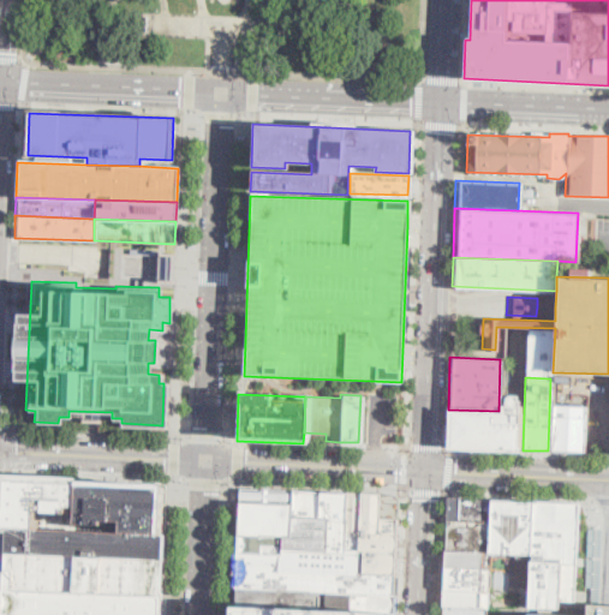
[(581,452),(548,451),(549,404),(583,405),(581,452)]
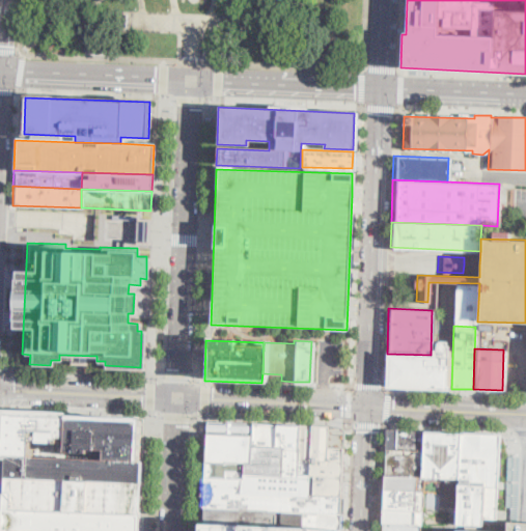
[(451,389),(386,387),(387,354),(431,355),(452,356),(451,389)]
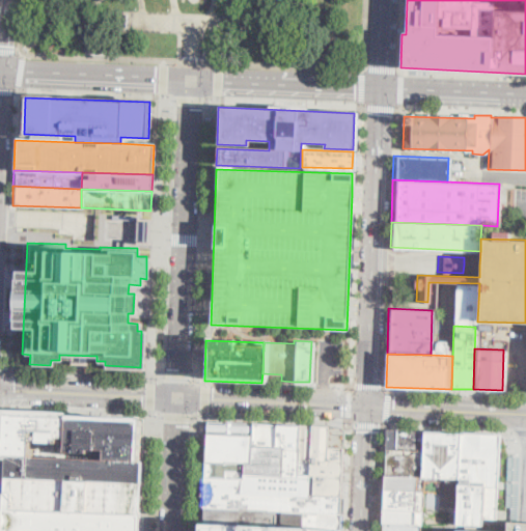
[(66,457),(0,455),(2,411),(67,413),(67,415),(66,457)]
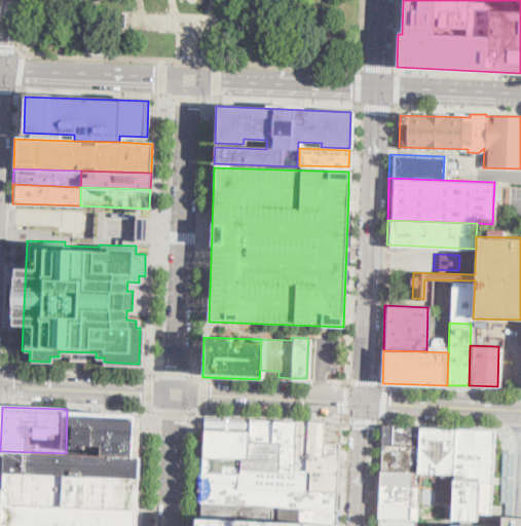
[(137,455),(66,453),(67,411),(139,413),(137,455)]
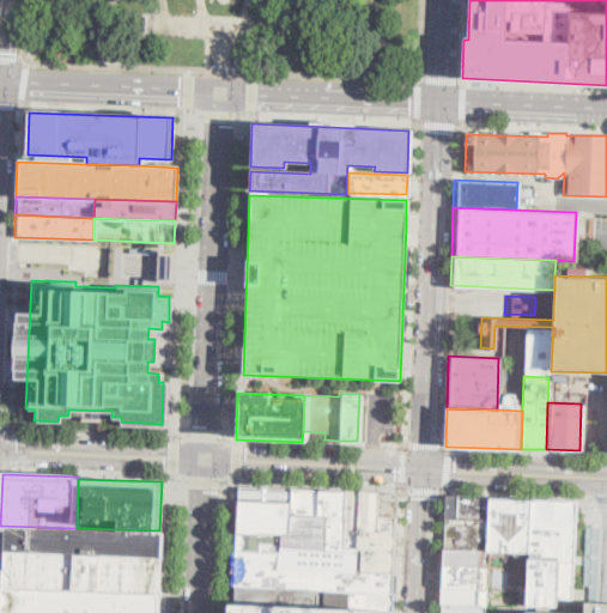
[(236,487),(287,490),(286,503),(236,501),(236,487)]
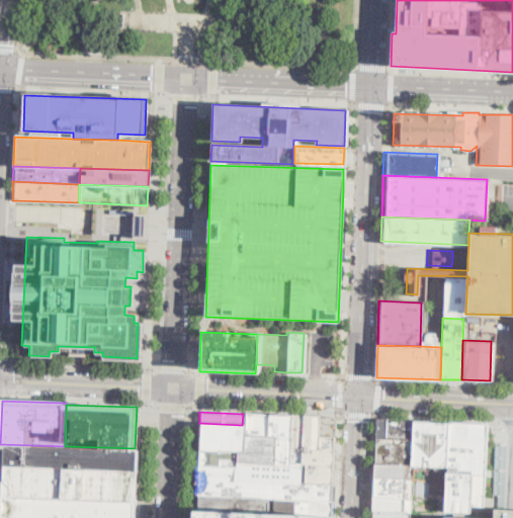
[(266,415),(265,437),(242,436),(242,425),(243,414),(266,415)]
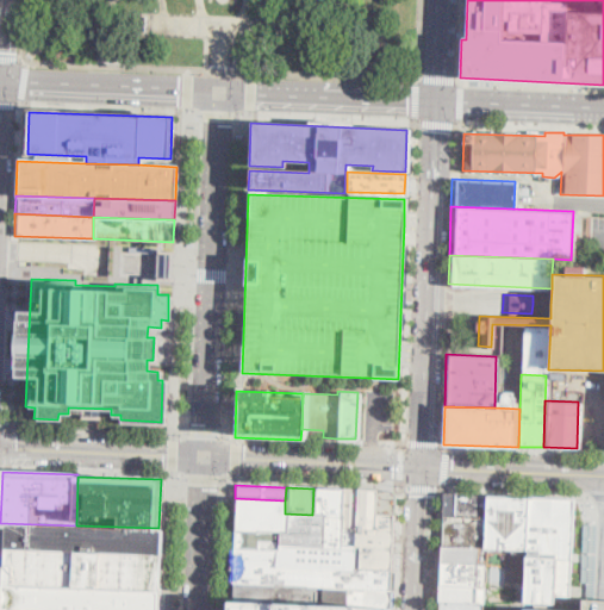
[(341,490),(340,524),(338,548),(319,548),(321,515),(312,515),(313,489),(341,490)]
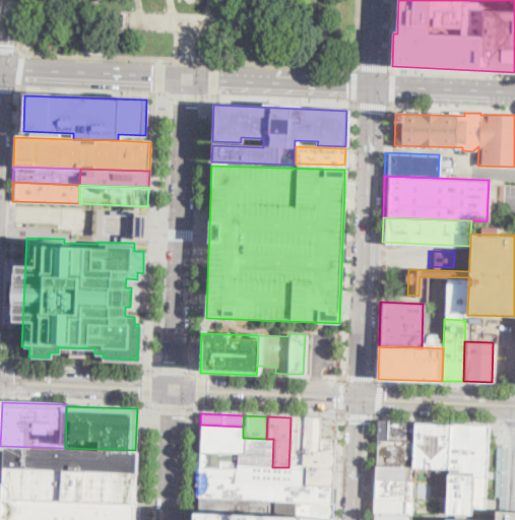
[(304,417),(318,418),(318,439),(334,439),(332,488),(300,485),(301,468),(288,467),(290,447),(302,448),(304,417)]
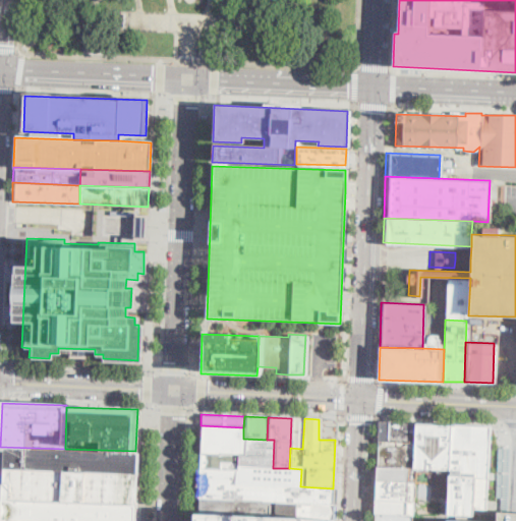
[(304,418),(302,449),(290,448),(291,418),(304,418)]
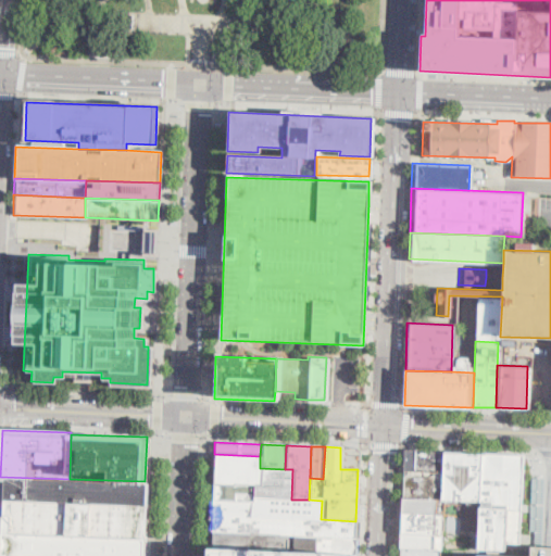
[(340,469),(340,447),(354,447),(358,452),(358,469),(340,469)]
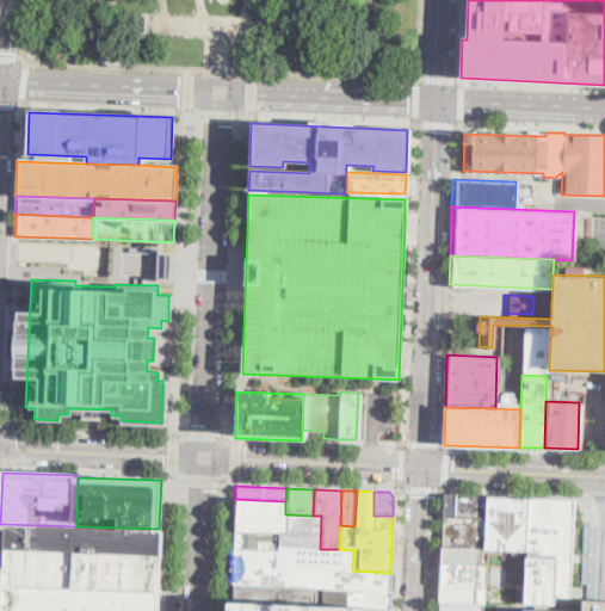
[(570,504),(568,561),(554,560),(553,605),(522,604),(524,551),(477,549),(476,565),(482,565),(480,610),(437,610),(442,494),(570,499),(570,504)]
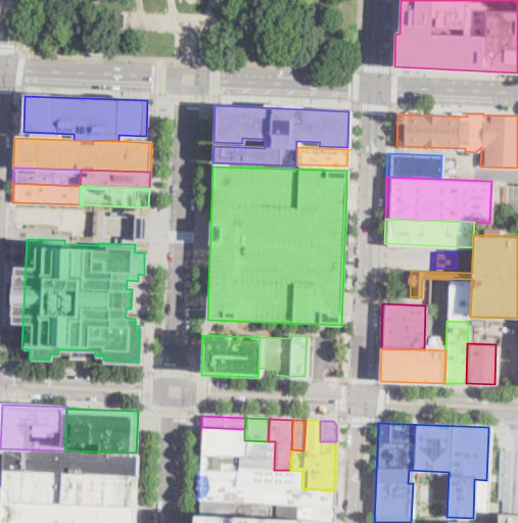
[(274,470),(275,441),(268,441),(244,440),(244,429),(201,427),(199,456),(236,457),(236,468),(274,470)]
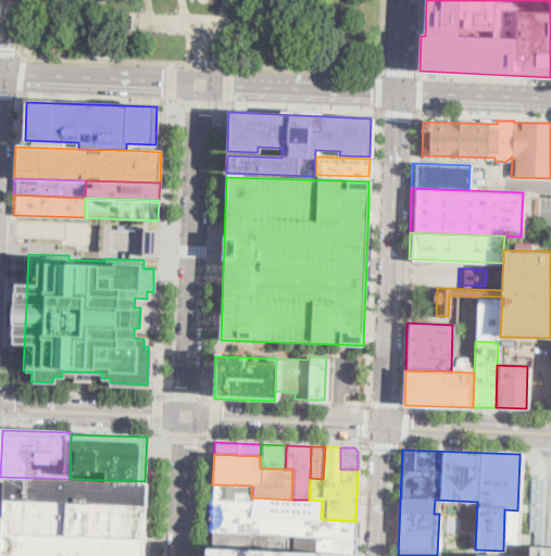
[(0,477),(145,481),(145,506),(0,501),(0,477)]
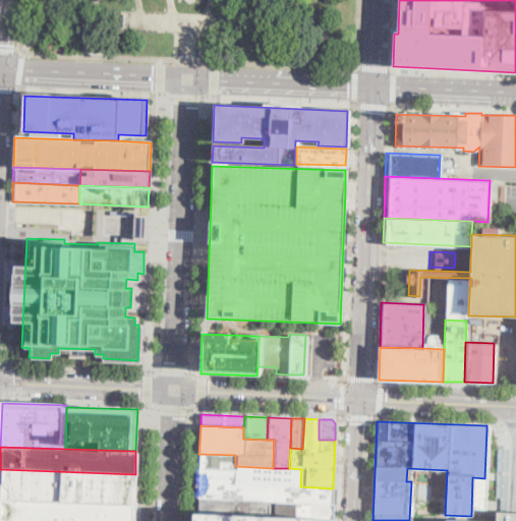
[(507,447),(506,471),(494,470),(495,447),(507,447)]
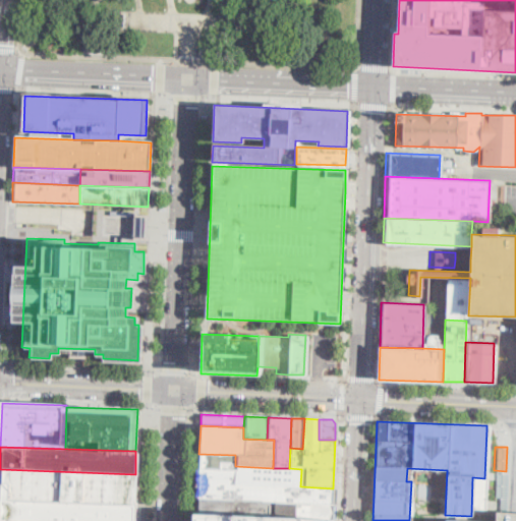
[(198,454),(235,455),(235,466),(235,470),(198,469),(198,454)]
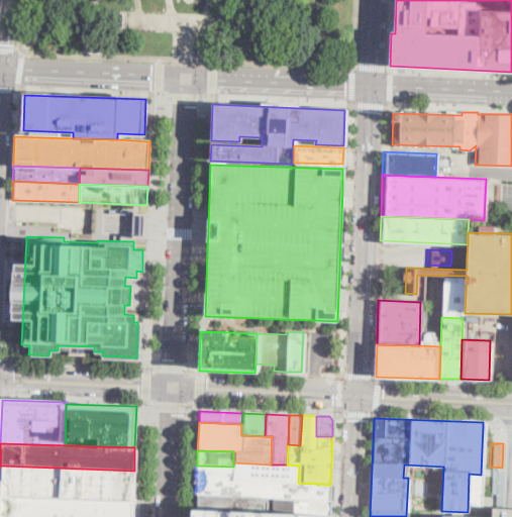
[(196,496),(197,466),(233,467),(233,462),(271,464),(286,464),(287,464),(299,466),(298,483),(330,485),(329,501),(266,499),(196,496)]
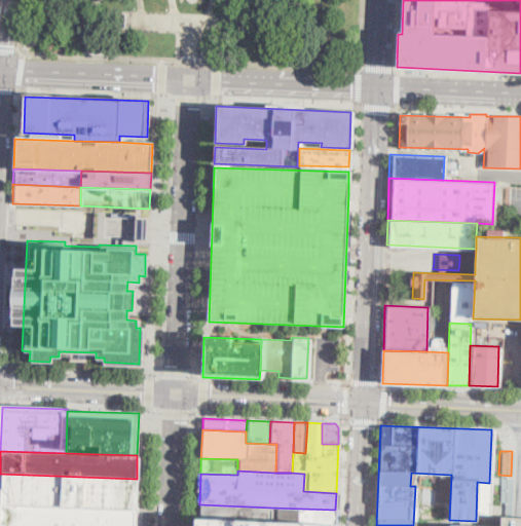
[(0,474),(137,479),(136,509),(0,503),(0,474)]
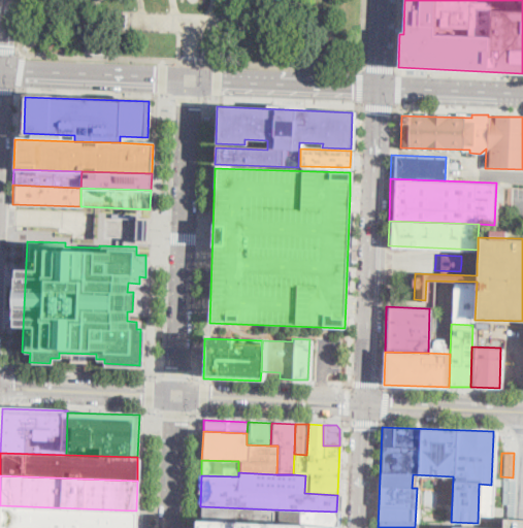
[(0,505),(136,510),(135,527),(36,527),(4,527),(0,527),(0,505)]
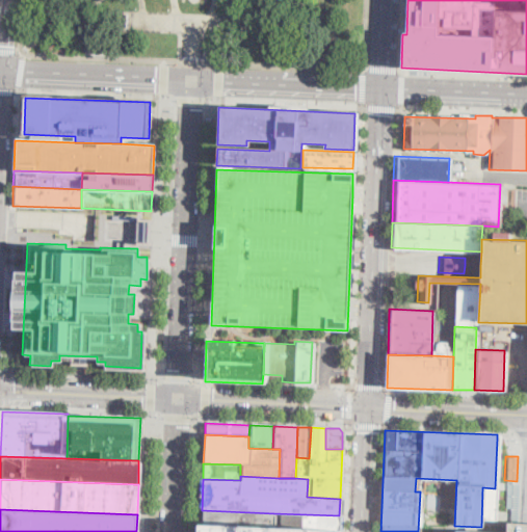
[(272,529),(201,526),(202,510),(273,513),(272,529)]
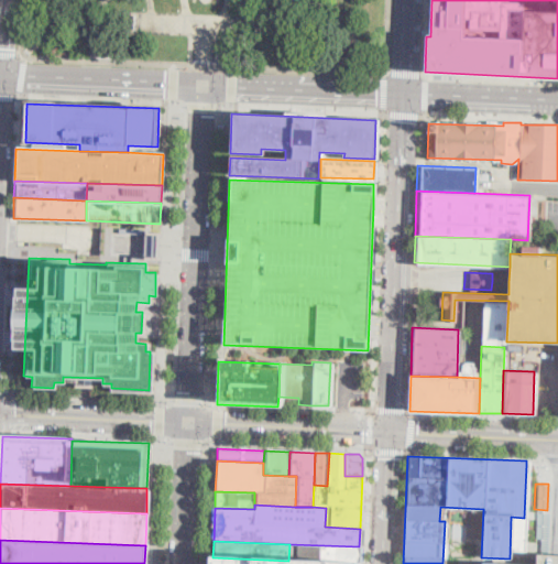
[(359,546),(358,563),(288,561),(290,544),(359,546)]
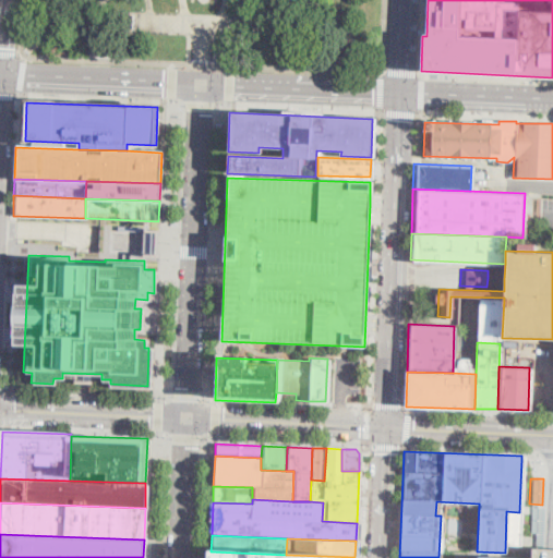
[(552,557),(530,557),(531,548),(552,549),(552,557)]
